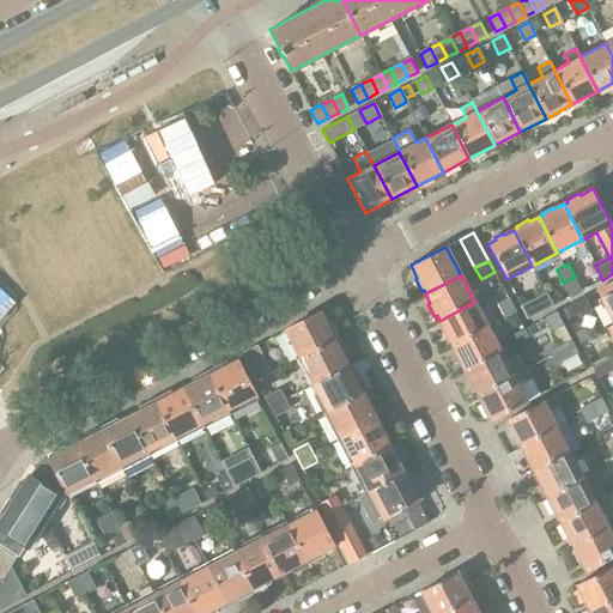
[(575,277),(563,283),(570,297),(582,291),(575,277)]
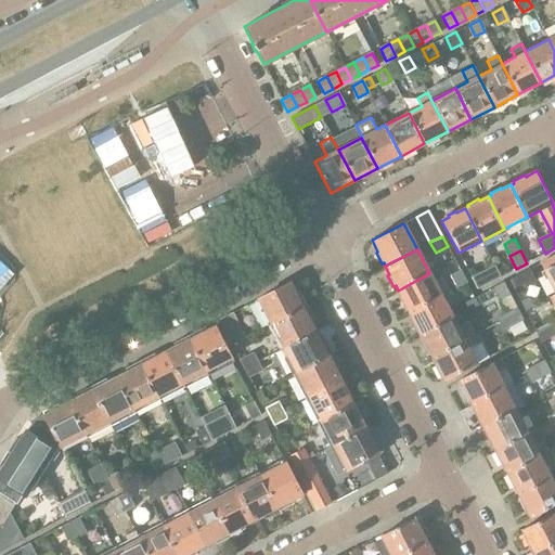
[(477,288),(501,276),(494,265),(470,276),(477,288)]
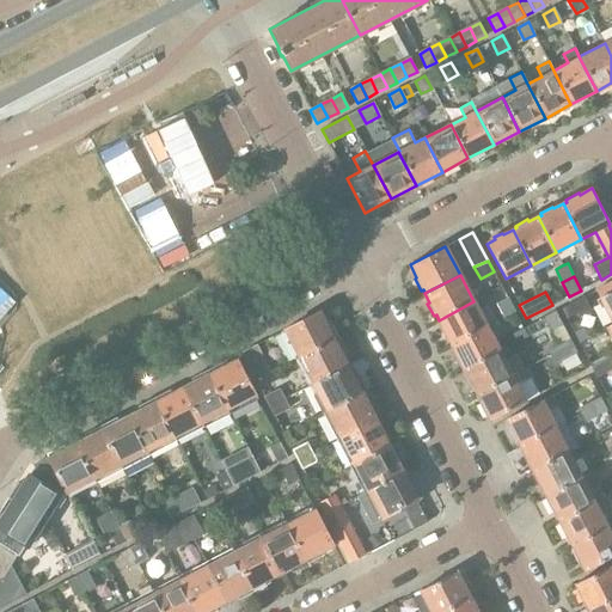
[(611,292),(600,298),(611,319),(611,292)]
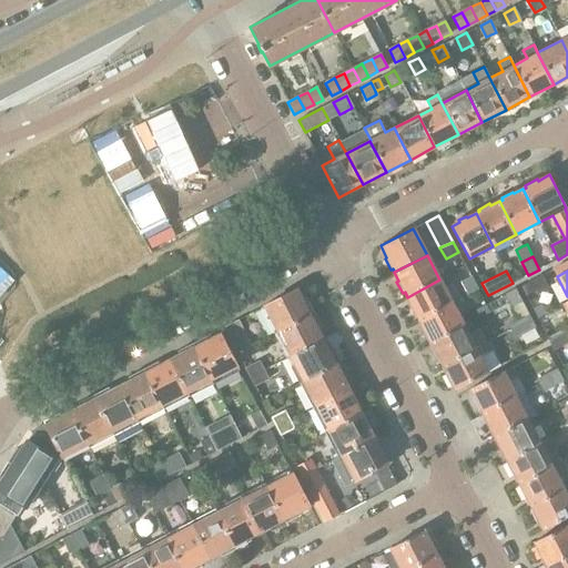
[(541,276),(531,282),(538,294),(548,288),(541,276)]
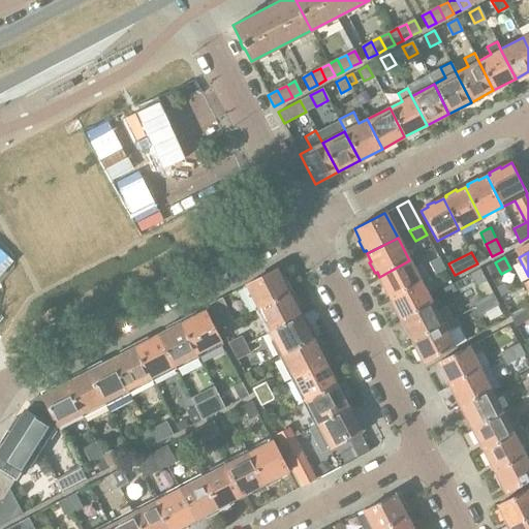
[(444,269),(439,258),(430,262),(435,274),(444,269)]
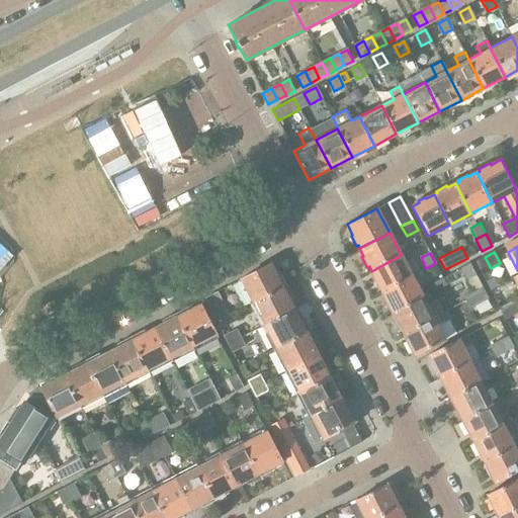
[(401,255),(371,271),(374,277),(372,278),(378,288),(379,287),(381,291),(412,275),(401,255)]
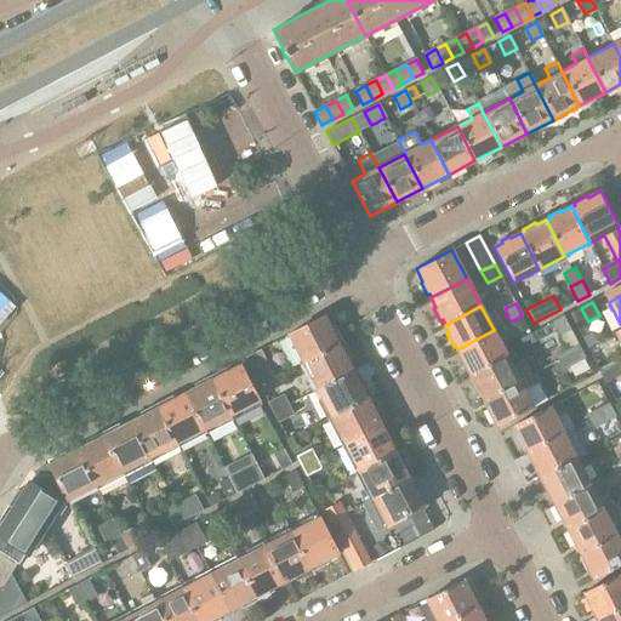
[(323,317),(289,335),(303,363),(342,342),(334,326),(330,328),(323,317)]
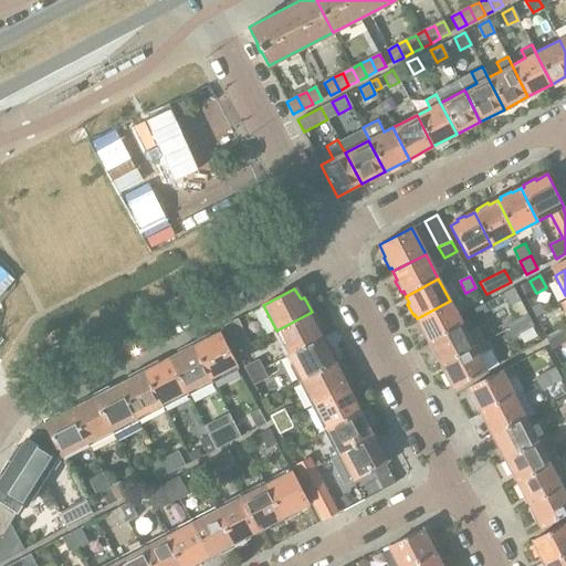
[(503,294),(507,302),(510,306),(519,302),(513,290),(503,294)]
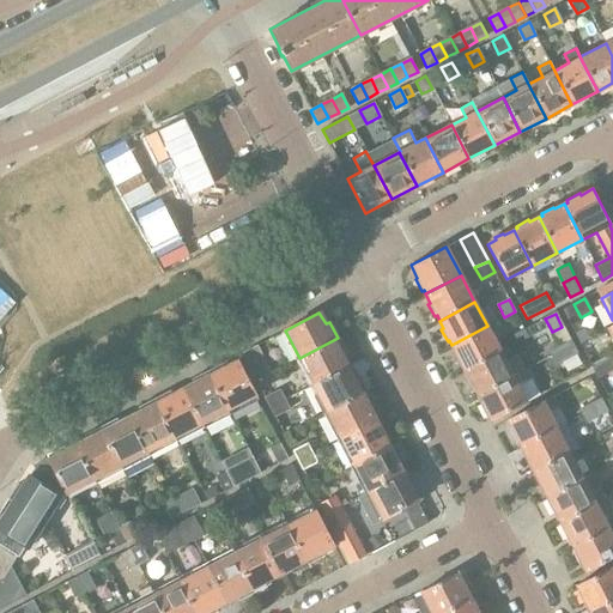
[(487,326),(451,345),(456,353),(454,354),(461,368),(462,365),(463,369),(499,351),(487,326)]
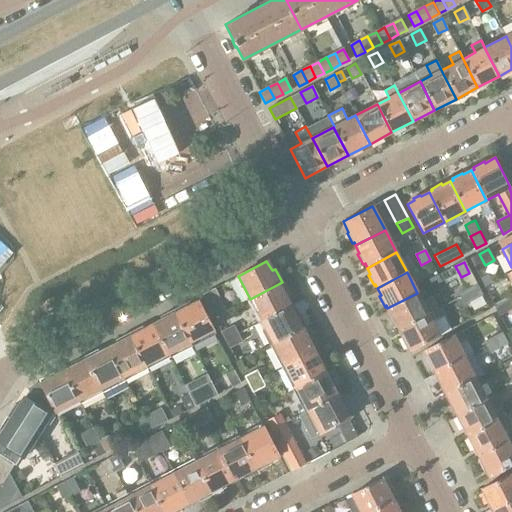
[(469,273),(461,277),(466,287),(474,282),(469,273)]
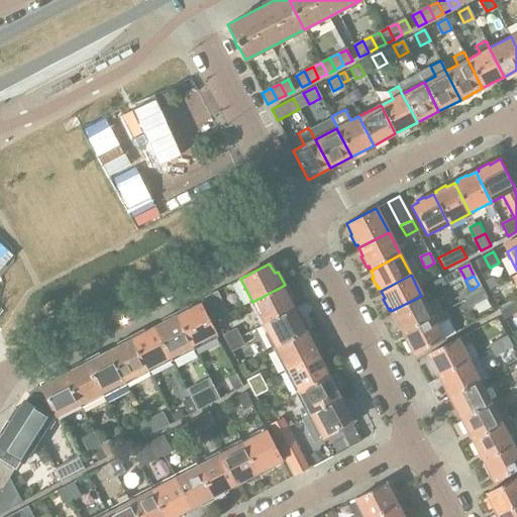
[(285,285),(252,302),(265,325),(294,310),(288,300),(292,298),(285,285)]
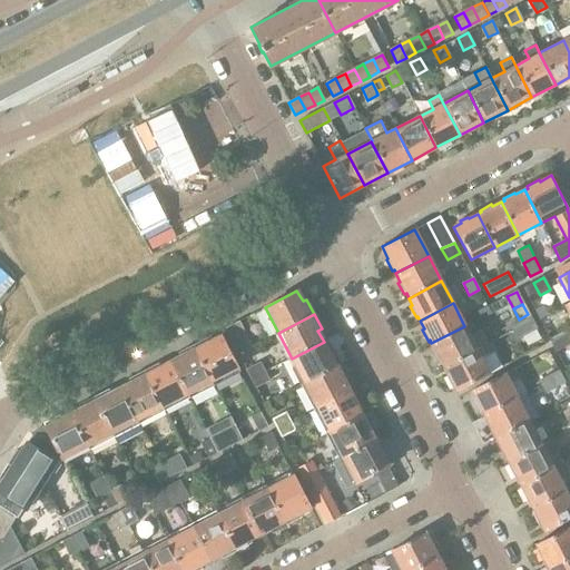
[(537,330),(530,317),(520,323),(527,335),(537,330)]
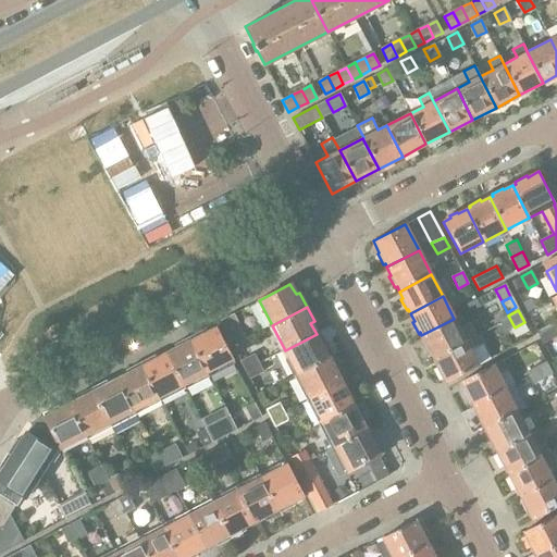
[(233,313),(219,321),(233,346),(246,339),(233,313)]
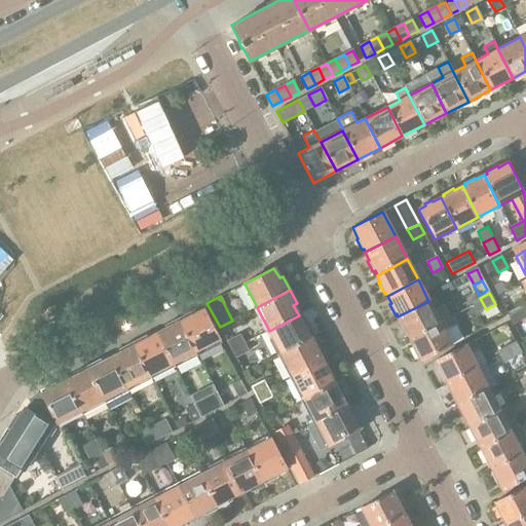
[(486,309),(480,298),(472,303),(477,313),(486,309)]
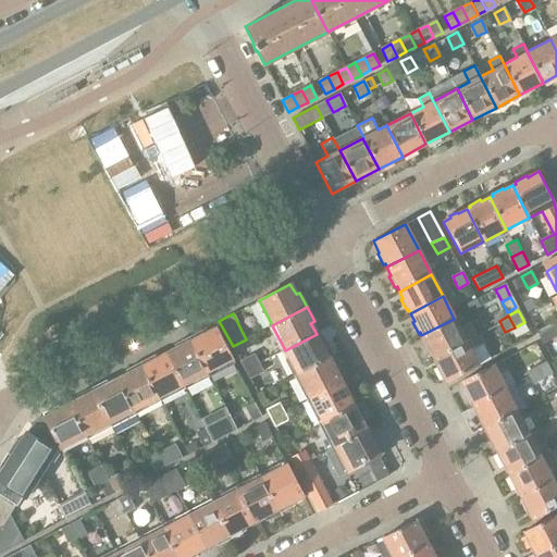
[(454,319),(421,335),(425,344),(424,345),(431,357),(433,356),(435,360),(467,343),(454,319)]
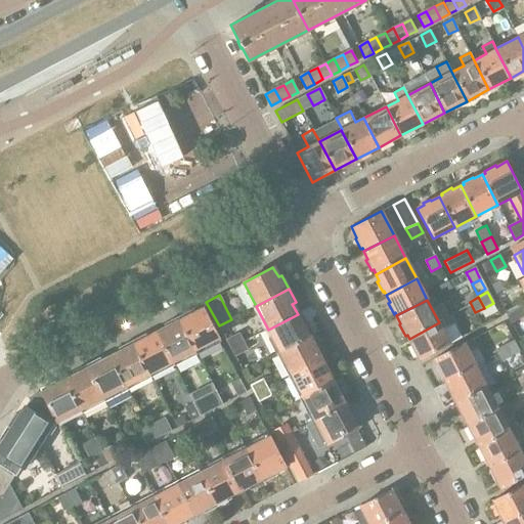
[(523,302),(523,303),(515,307),(520,318),(523,315),(523,302)]
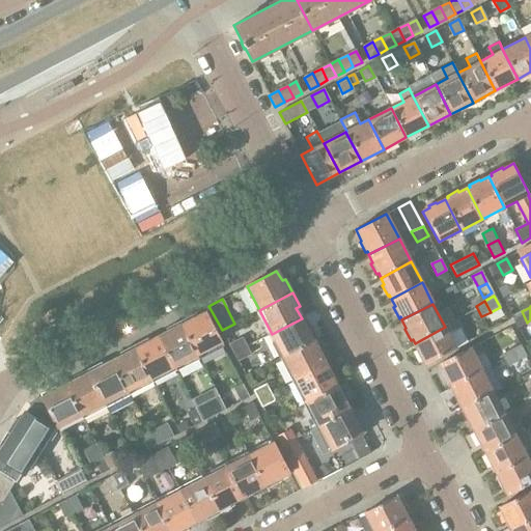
[(193,314),(179,320),(197,355),(220,342),(204,311),(203,311),(204,313),(195,317),(193,314)]
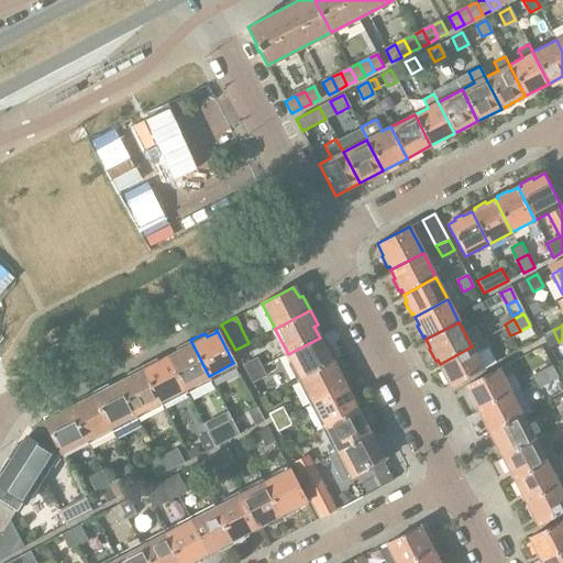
[(543,335),(549,346),(559,342),(553,330),(543,335)]
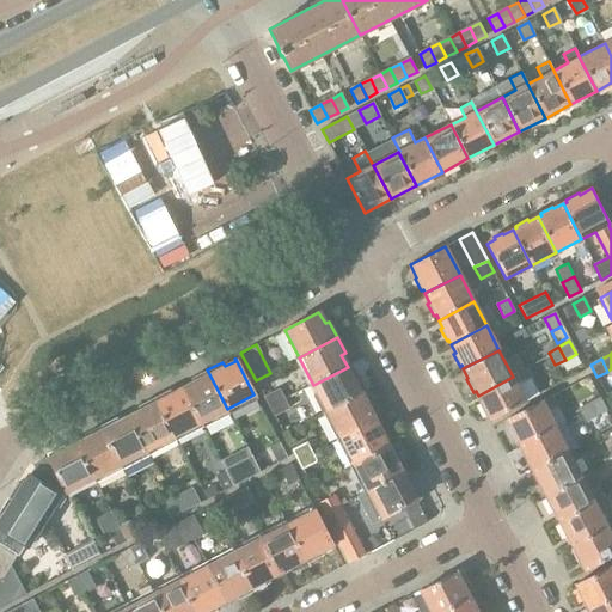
[(348,367),(313,385),(326,411),(366,391),(356,374),(353,377),(348,367)]
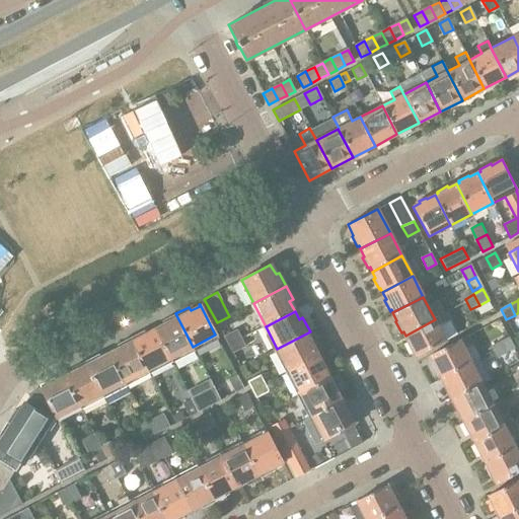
[(154,329),(169,358),(193,347),(175,313),(161,320),(163,324),(154,329)]
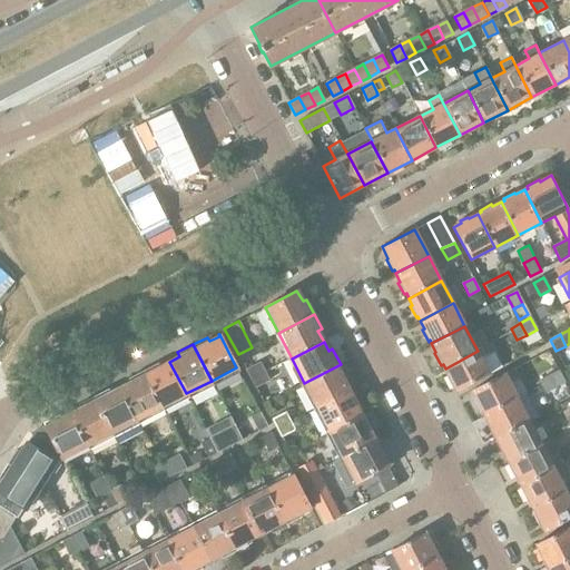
[(478,351),(445,369),(449,375),(446,376),(452,389),(454,387),(457,391),(490,374),(478,351)]
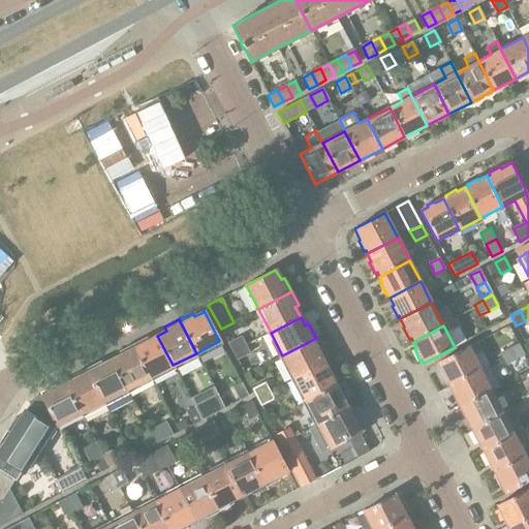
[(146,337),(132,344),(150,377),(173,365),(157,336),(148,341),(146,337)]
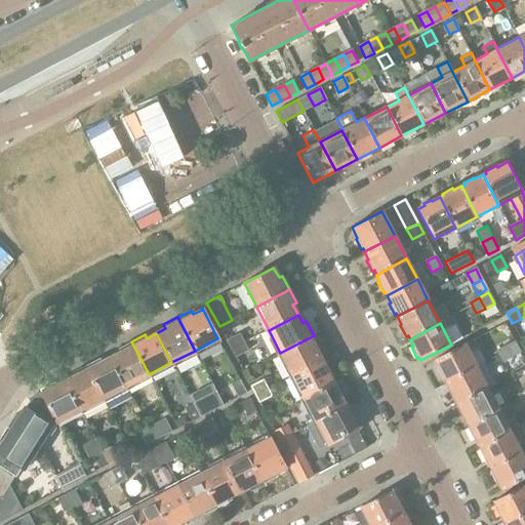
[(231,350),(244,342),(239,333),(226,340),(231,350)]
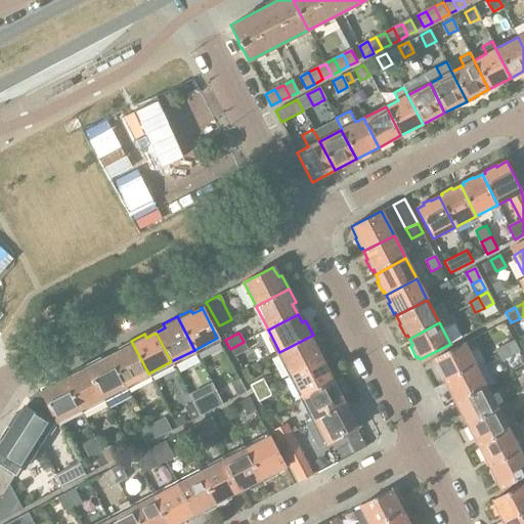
[(313,335),(279,352),(292,375),(321,359),(315,350),(319,348),(313,335)]
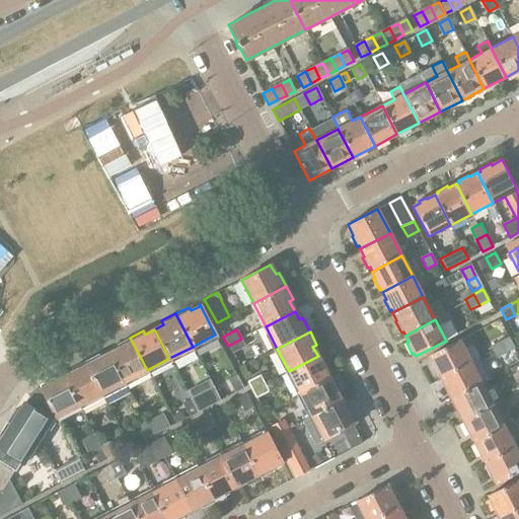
[(147,370),(130,338),(116,345),(119,349),(108,353),(126,385),(127,387),(135,382),(132,378),(147,370)]
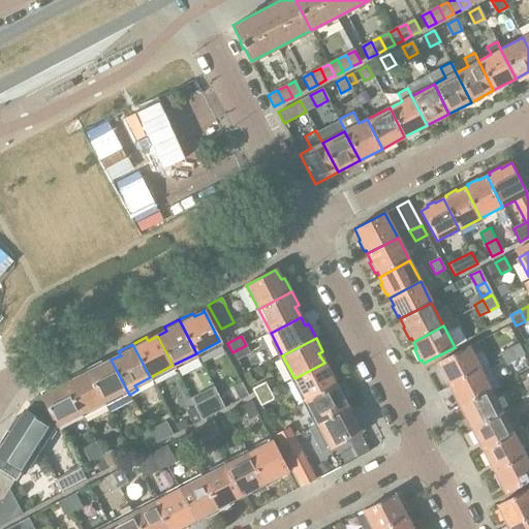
[(232,352),(237,361),(250,353),(246,345),(232,352)]
